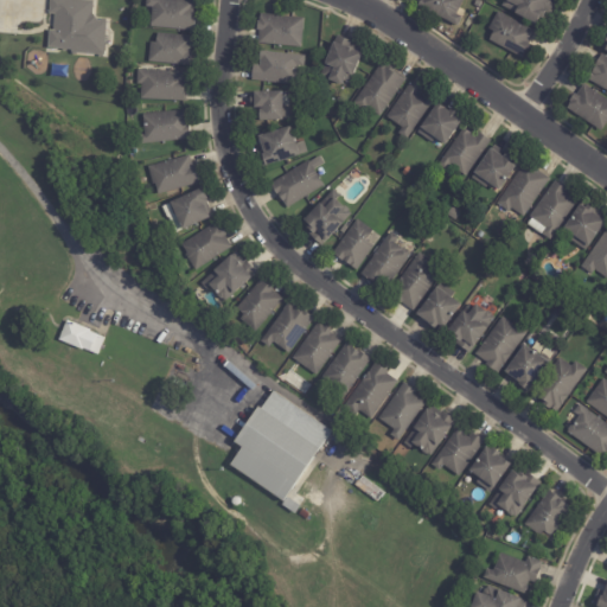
[(107,19),(93,18),(94,0),(50,0),(50,14),(52,14),(50,51),(104,55),(107,19)]
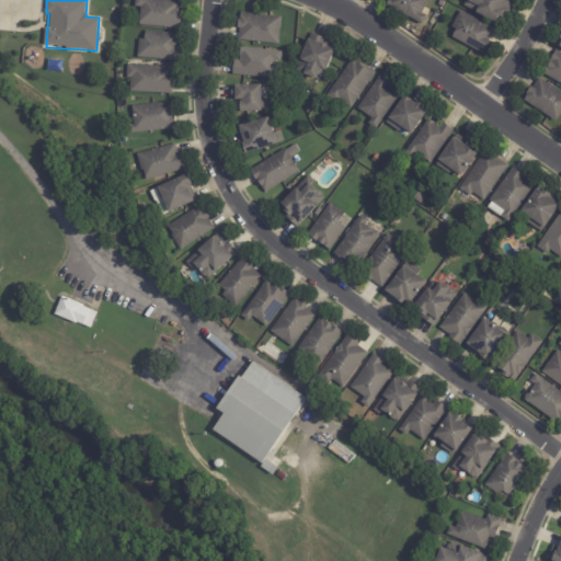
[(179,0),(178,15),(180,15),(179,27),(138,23),(140,6),(134,4),(134,0),(179,0)]
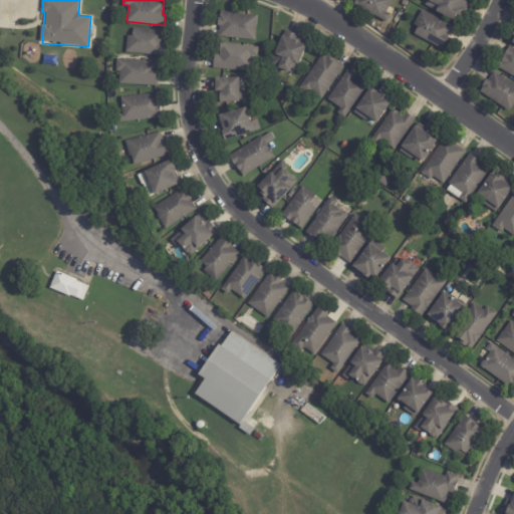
[(393,0),(390,8),(387,13),(391,16),(387,23),(353,6),(356,0),(393,0)]
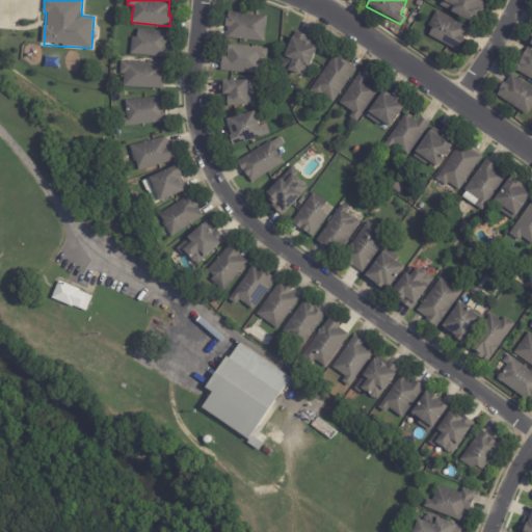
[(487,3),(481,15),(478,12),(475,18),(473,17),(469,23),(440,6),(443,0),(483,0),(487,2),(487,3)]
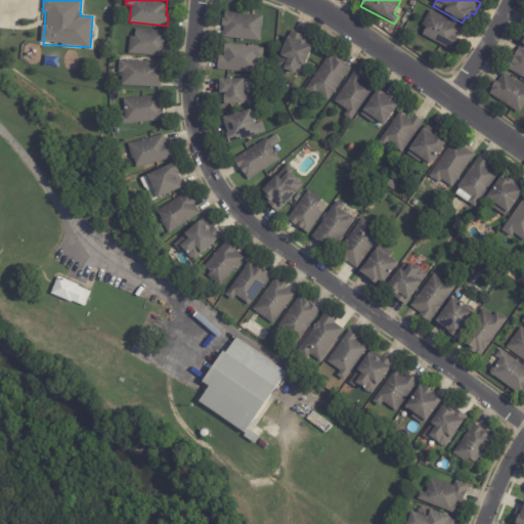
[(462,29),(456,37),(460,38),(451,51),(422,35),(426,28),(422,26),(430,10),(462,28),(462,29)]
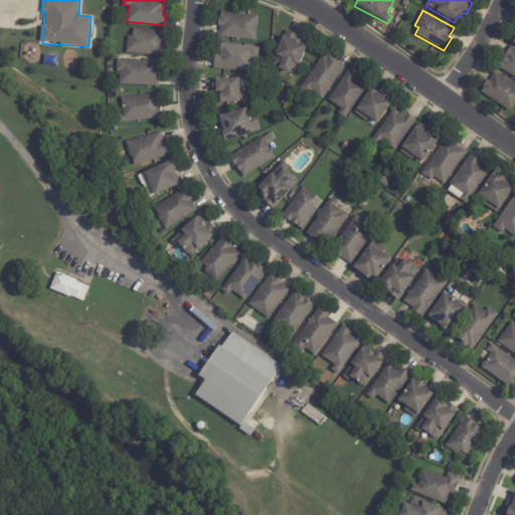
[(219,36),(220,25),(217,25),(218,17),(219,17),(220,11),(258,15),(255,39),(219,36)]
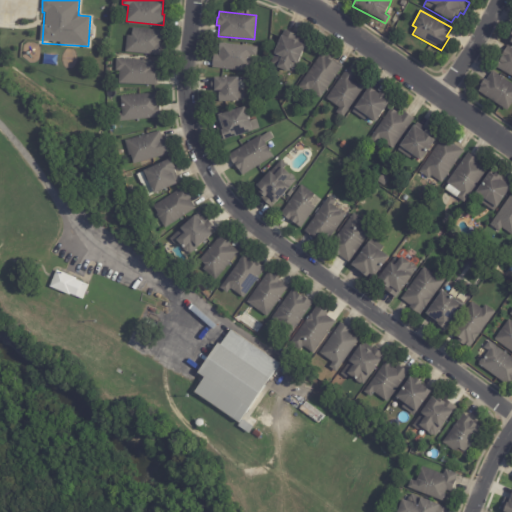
[(161,40),(160,55),(125,51),(126,35),(130,35),(131,27),(162,30),(161,40)]
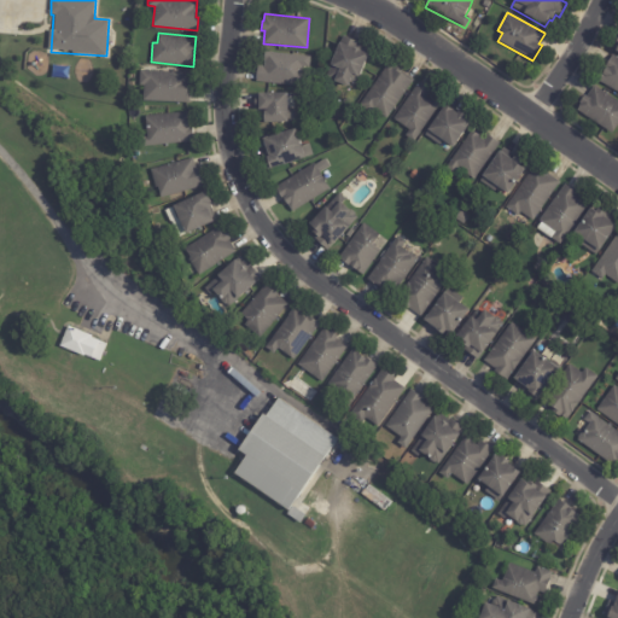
[(347,38),(357,41),(356,44),(372,50),(356,85),(350,82),(349,86),(328,77),(334,64),(331,63),(340,41),(343,42),(347,36),(347,38)]
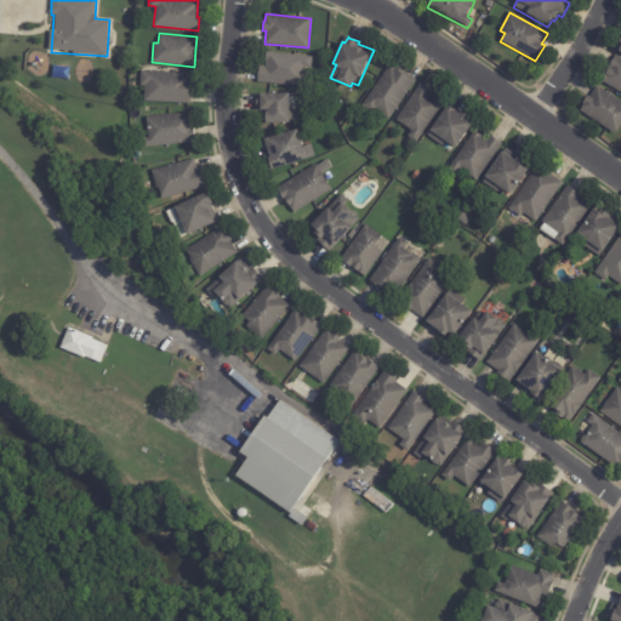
[(257,80),(258,67),(266,67),(267,61),(266,61),(266,52),(312,57),(311,67),(305,67),(302,86),(257,81),(257,80)]
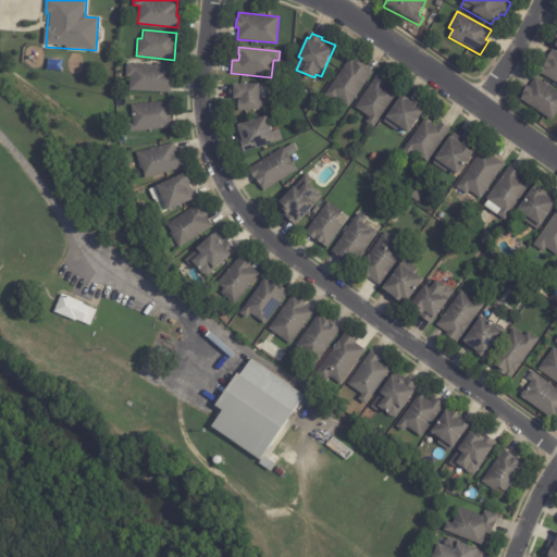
[(547,61),(546,61),(552,50),(556,52),(556,84),(540,74),(547,61)]
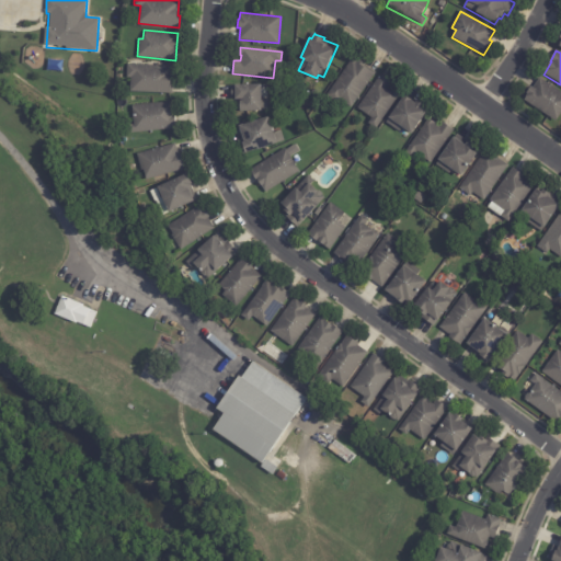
[(365,67),(368,69),(369,67),(375,71),(351,106),(340,99),(336,102),(327,95),(353,57),(357,60),(358,58),(363,61),(361,64),(365,67)]
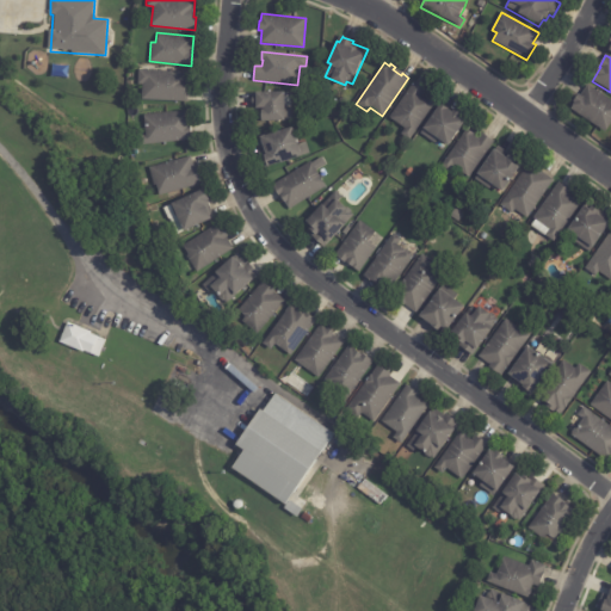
[(189,81),(187,100),(141,99),(142,84),(137,84),(137,69),(189,72),(189,81)]
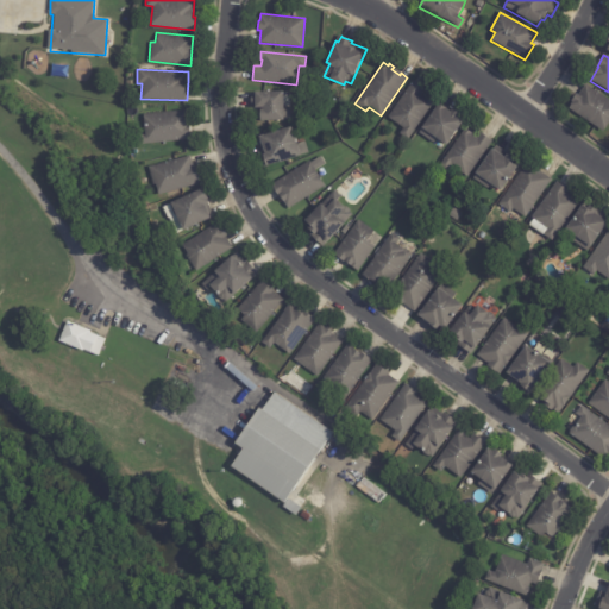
[(415,82),(425,89),(421,94),(426,98),(427,96),(433,100),(408,138),(400,132),(403,126),(388,117),(413,80),(415,82)]
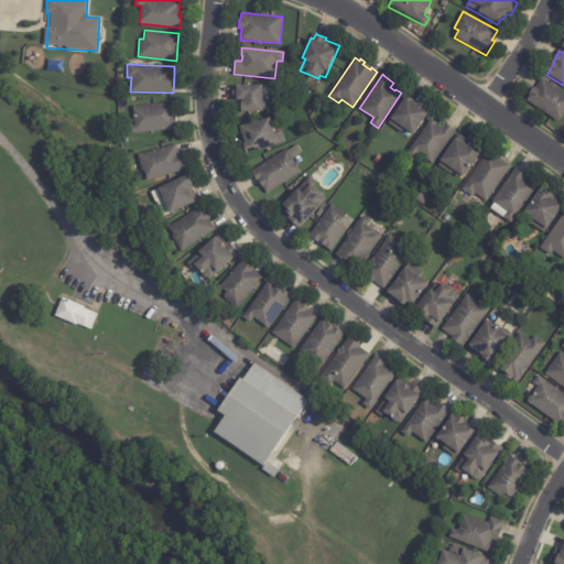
[(533,88),(535,89),(542,79),(563,94),(563,115),(559,123),(527,101),(530,96),(529,95),(533,88)]
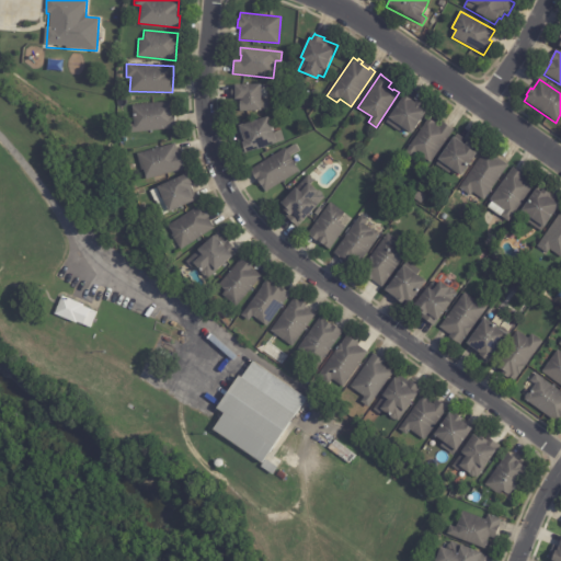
[(261,101),(266,101),(267,109),(261,109),(261,110),(239,111),(239,100),(232,100),(231,84),(260,83),(261,101)]
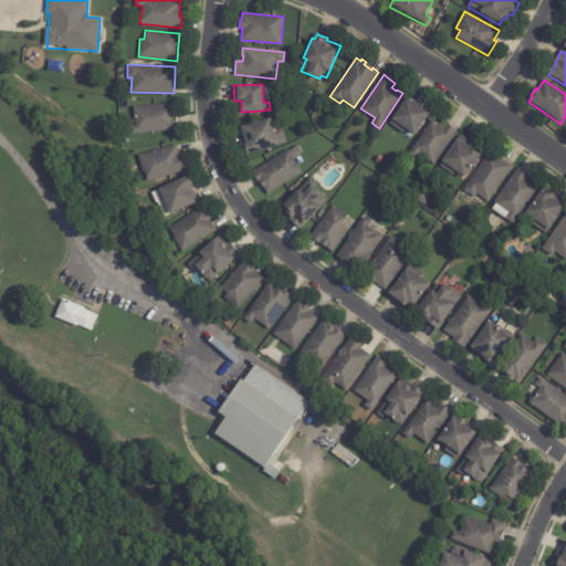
[(411,98),(420,104),(421,102),(428,106),(426,109),(431,113),(416,135),(408,129),(404,134),(391,125),(395,121),(392,119),(408,96),(411,98)]
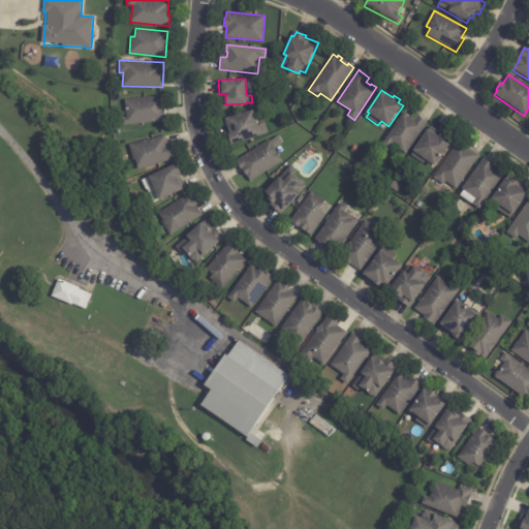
[(162,106),(164,106),(165,121),(121,124),(121,118),(126,117),(125,99),(161,95),(162,106)]
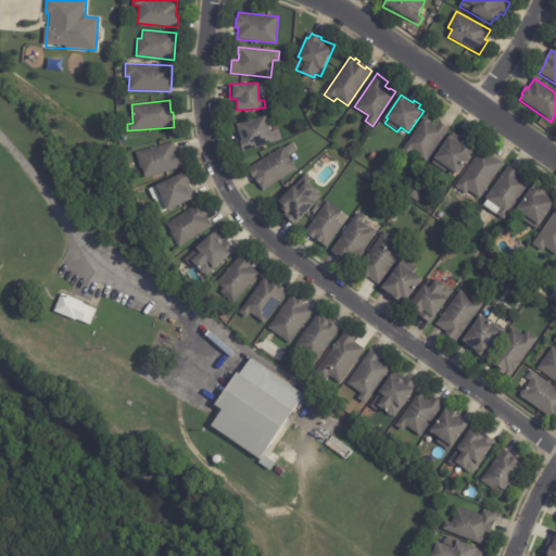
[(267,117),(272,134),(280,130),(282,139),(241,152),(237,139),(241,138),(238,125),(266,115),(267,117)]
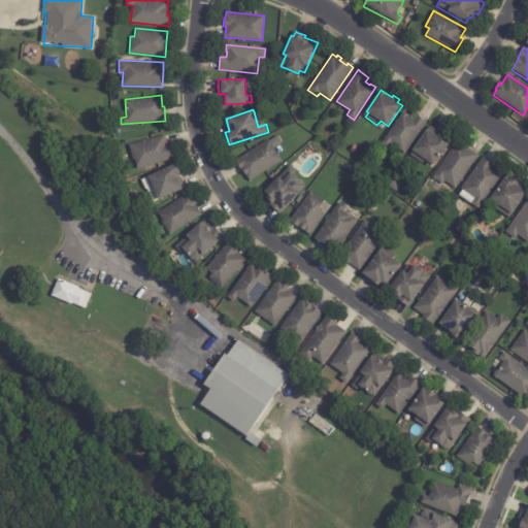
[(406,113),(415,119),(418,116),(428,123),(406,154),(392,143),(389,149),(383,143),(404,111),(406,113)]
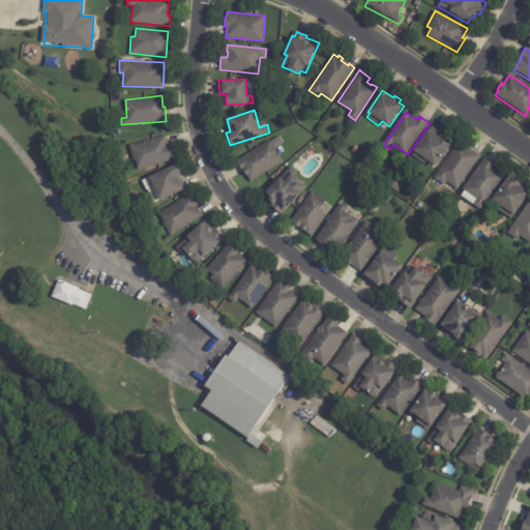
[(435,128),(454,142),(451,146),(450,145),(437,166),(429,160),(425,165),(413,156),(416,151),(415,150),(430,129),(431,130),(433,127),(435,128)]
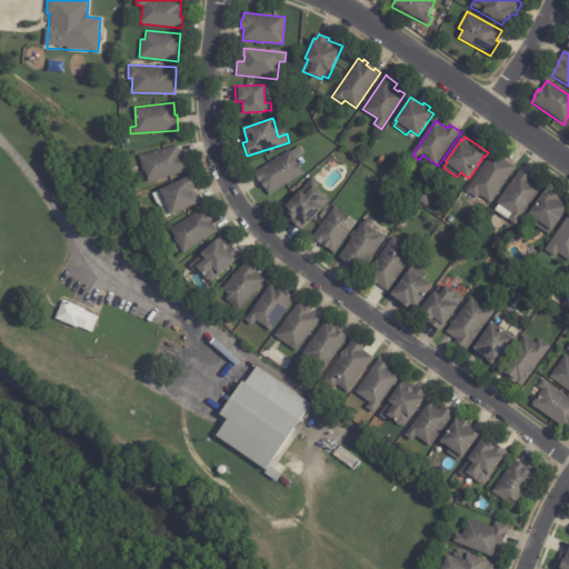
[(178,147),(180,156),(182,155),(187,170),(148,181),(145,171),(142,171),(138,156),(177,145),(178,147)]
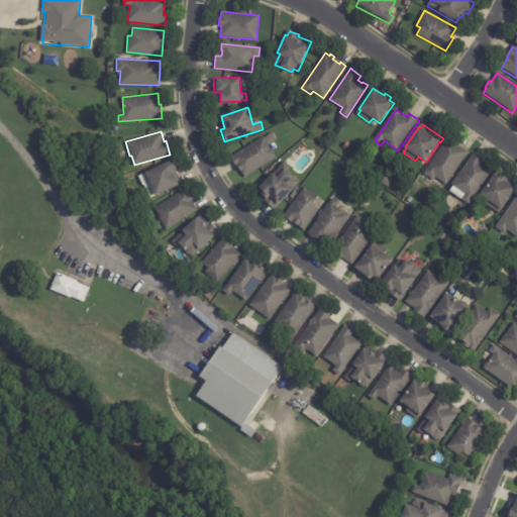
[(273,134),(276,139),(267,144),(275,157),(243,178),(230,157),(262,136),(263,137),(272,132),(273,134)]
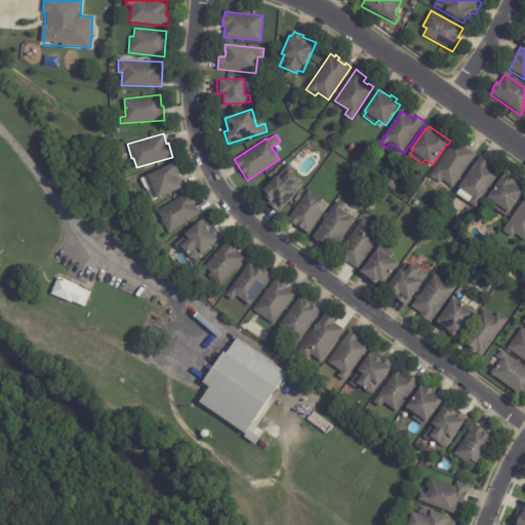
[(463,145),(466,146),(466,147),(475,154),(452,187),(442,179),(440,183),(430,175),(454,142),(459,145),(460,143),(463,145)]
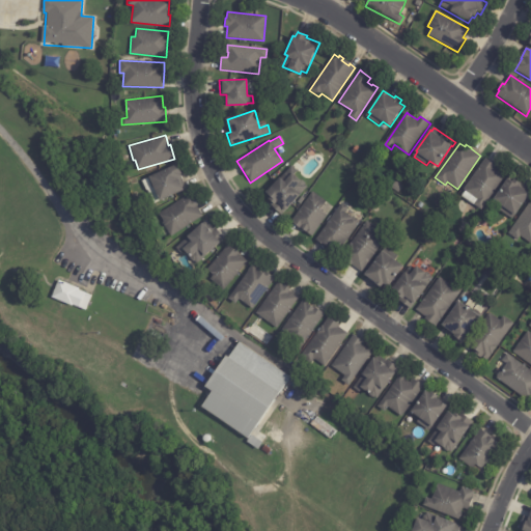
[(487,160),(497,166),(495,168),(504,175),(480,208),(474,204),(460,196),(465,190),(464,189),(485,158),(487,160)]
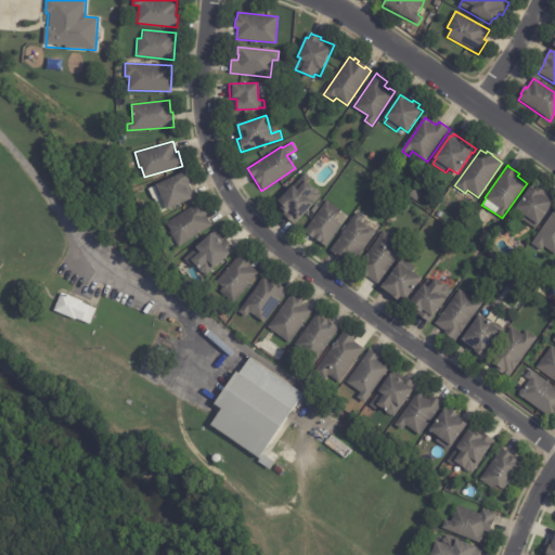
[(191,186),(196,198),(167,211),(155,185),(184,172),(191,186)]
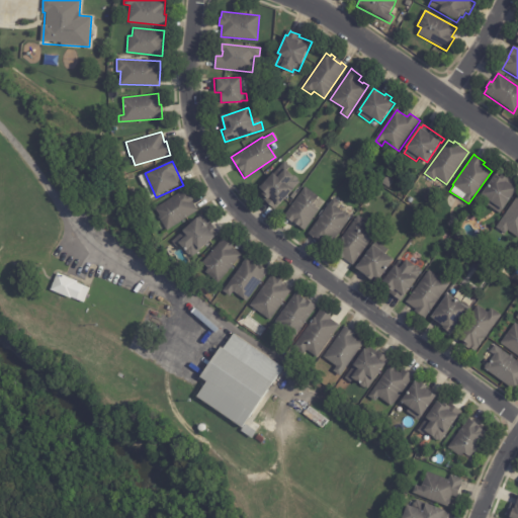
[(273,208),(265,201),(267,199),(262,194),(264,191),(259,187),(273,173),(277,177),(284,168),(293,177),(294,176),(298,180),(297,180),(299,182),(275,209),(273,208)]
